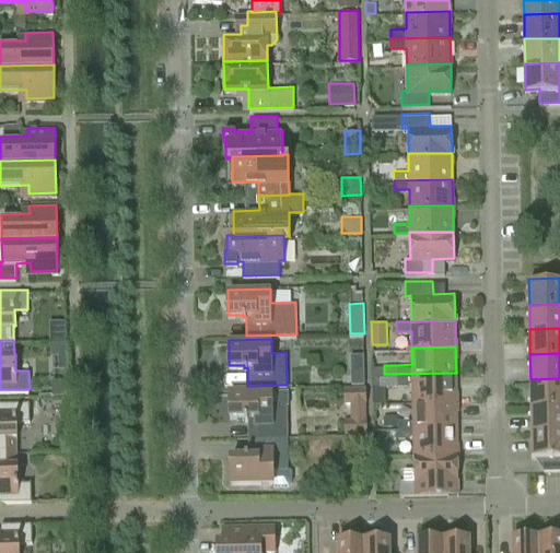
[(364,381),(364,367),(351,367),(351,381),(364,381)]
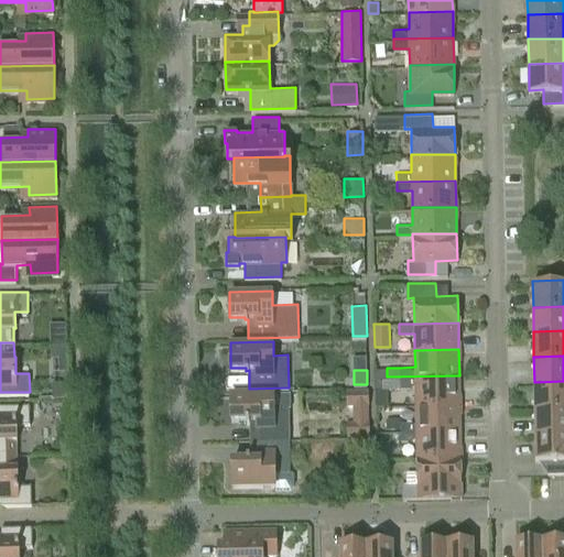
[(459,375),(387,377),(387,378),(382,378),(382,386),(415,386),(415,403),(459,402),(459,375)]
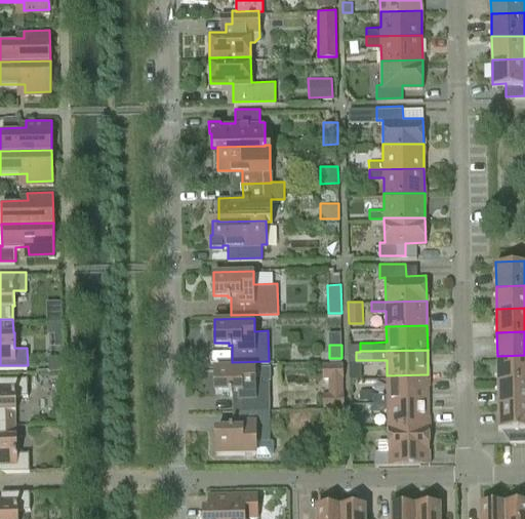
[(524,378),(524,355),(497,356),(497,380),(524,378)]
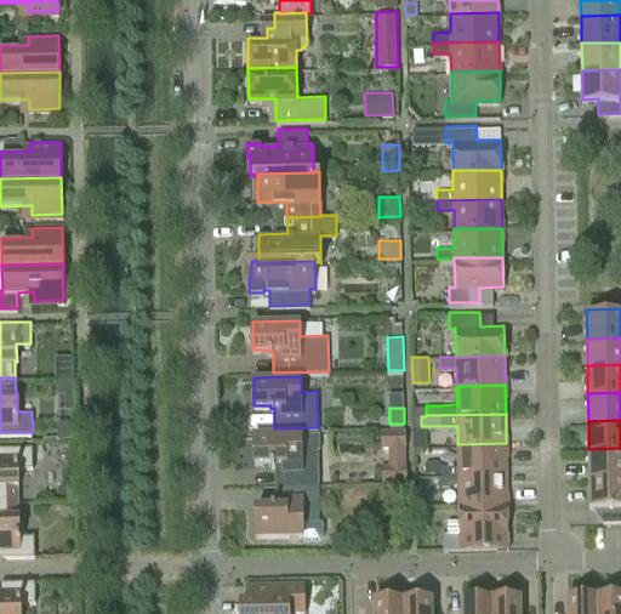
[(381,445),(388,445),(404,444),(404,427),(381,427),(381,445)]
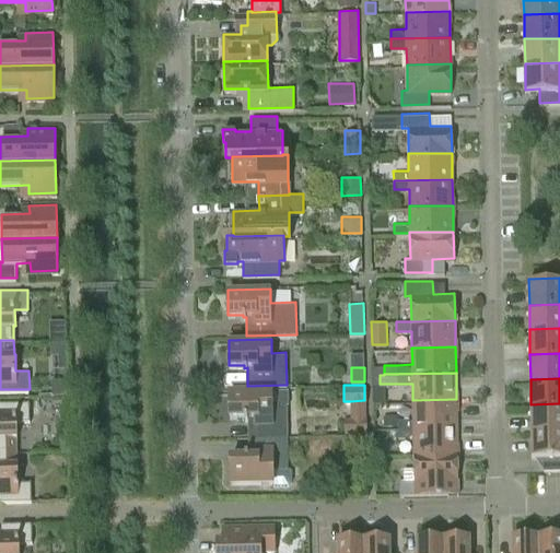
[(248,436),(288,435),(287,403),(272,403),(271,390),(229,390),(230,415),(244,415),(245,419),(248,419),(248,436)]
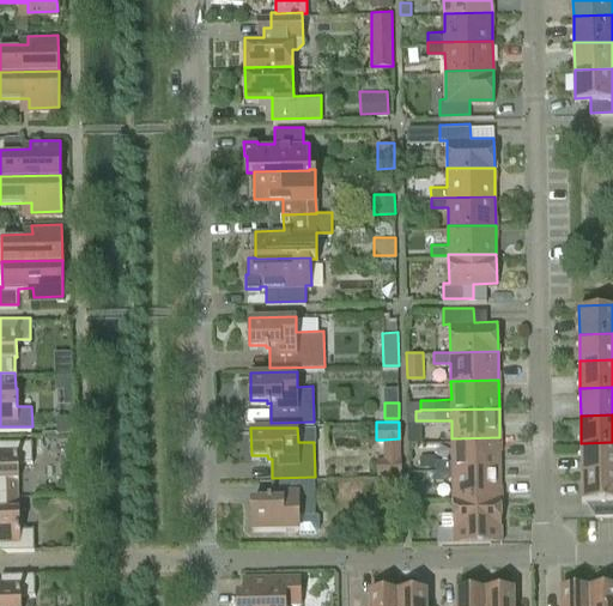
[(499,437),(451,438),(453,456),(436,458),(436,465),(436,467),(501,466),(499,437)]
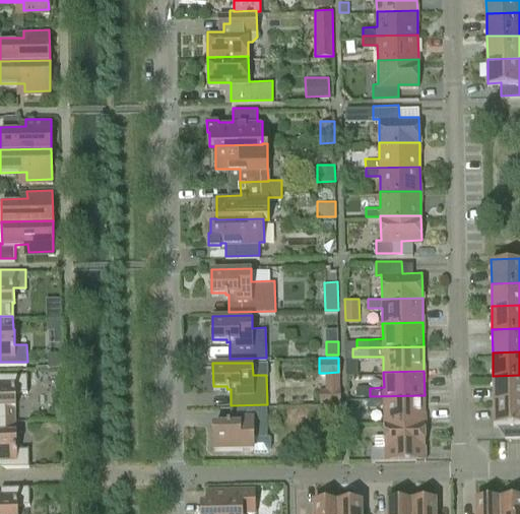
[(0,418),(14,418),(14,405),(15,405),(15,390),(27,390),(27,372),(0,372),(0,418)]
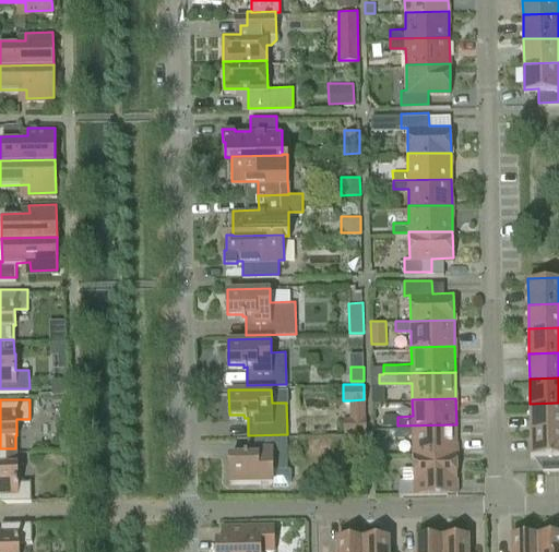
[(558,403),(530,404),(531,429),(558,428),(558,403)]
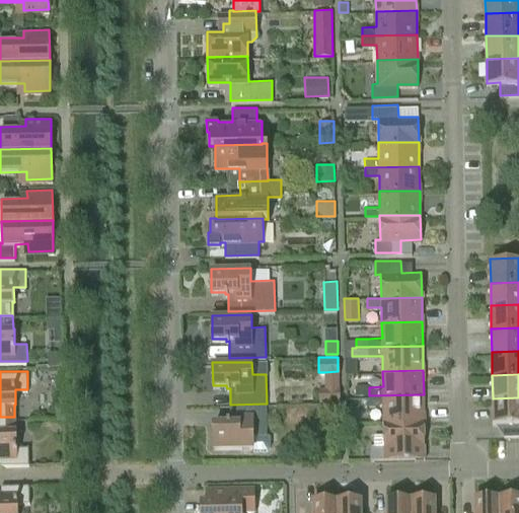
[(369,384),(355,384),(355,393),(369,393),(369,387),(369,384)]
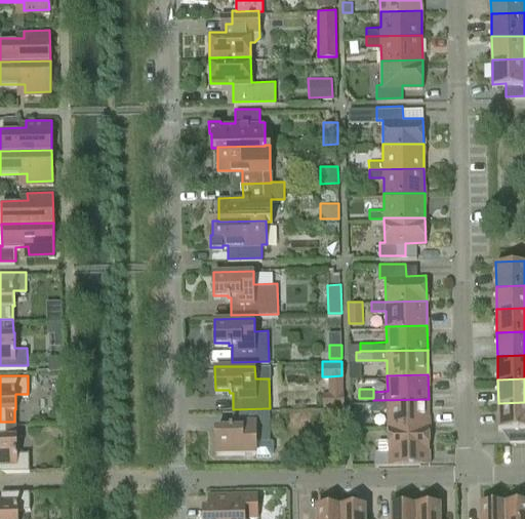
[(323,391),(323,405),(342,405),(342,391),(328,391),(323,391)]
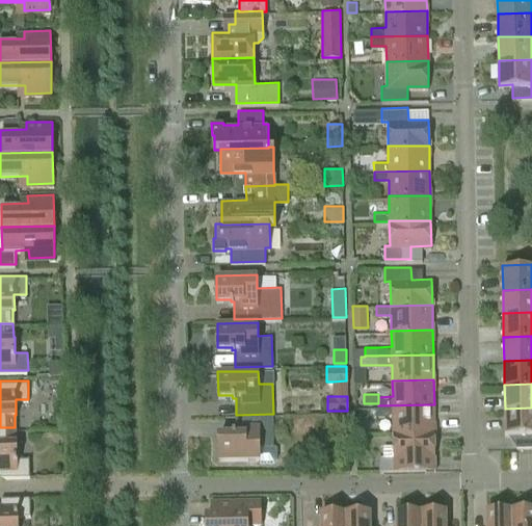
[(434,429),(434,404),(378,405),(378,415),(393,415),(393,430),(434,429)]
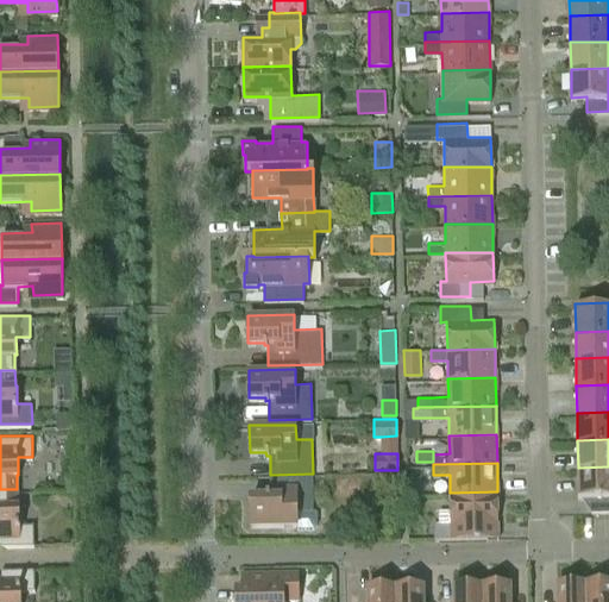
[(608,466),(578,468),(578,495),(591,495),(591,509),(608,509),(608,466)]
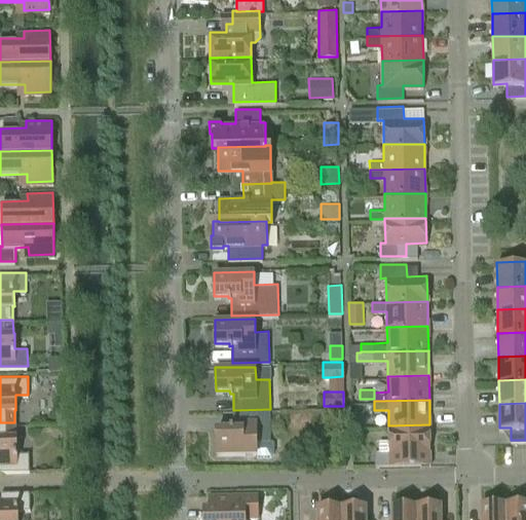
[(270,409),(233,410),(233,426),(230,426),(230,429),(217,430),(217,453),(257,452),(257,439),(271,439),(270,409)]
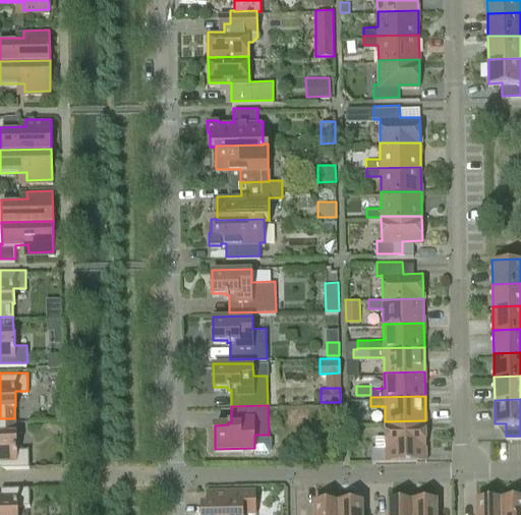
[(14,418),(0,418),(0,457),(0,458),(0,465),(30,465),(29,447),(16,447),(16,432),(15,432),(14,418)]
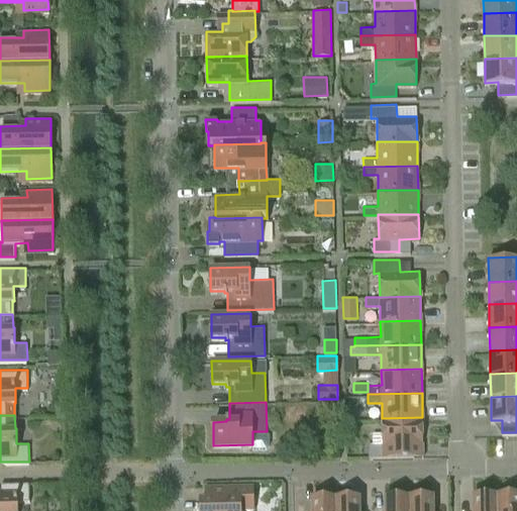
[(422,417),(382,418),(383,441),(369,442),(369,455),(413,454),(413,442),(423,442),(422,417)]
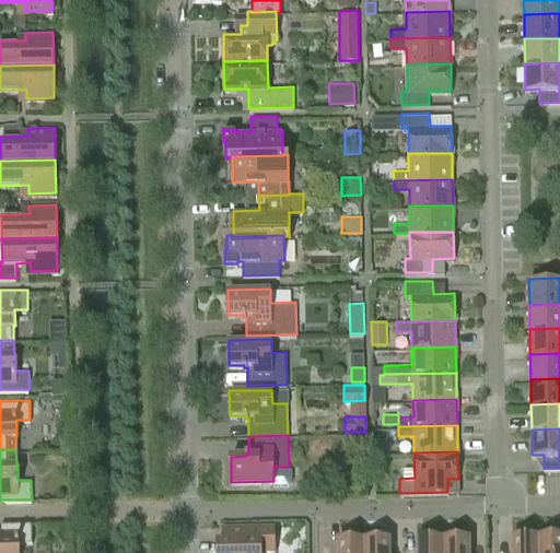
[(0,552),(19,552),(19,540),(32,540),(32,521),(1,521),(1,529),(0,529),(0,552)]
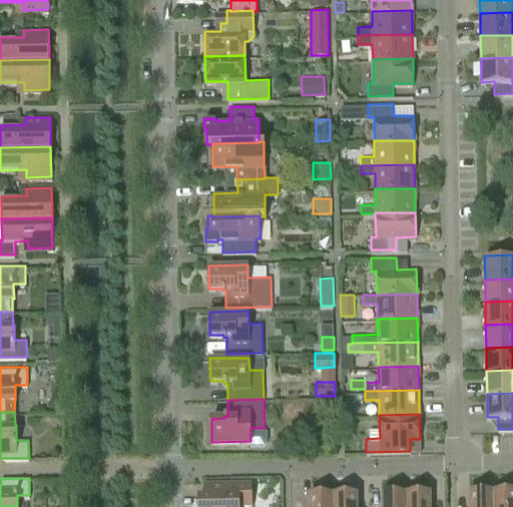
[(198,506),(238,506),(239,504),(251,503),(250,479),(221,480),(221,493),(198,493),(198,506)]
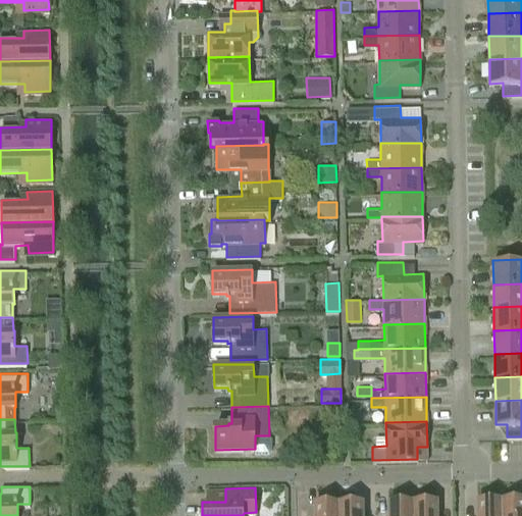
[(521,515),(521,498),(503,499),(503,515),(521,515)]
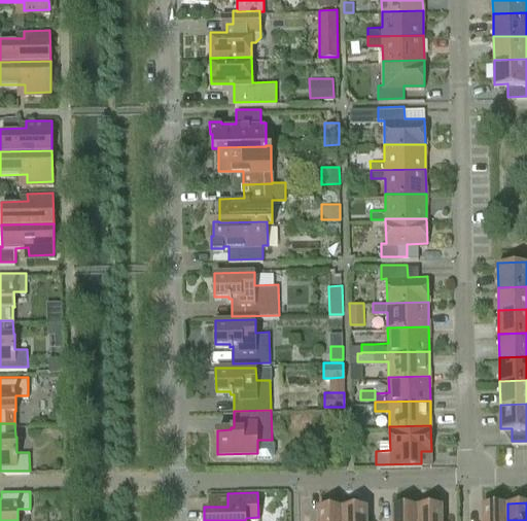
[(507,520),(507,504),(482,504),(482,520),(507,520)]
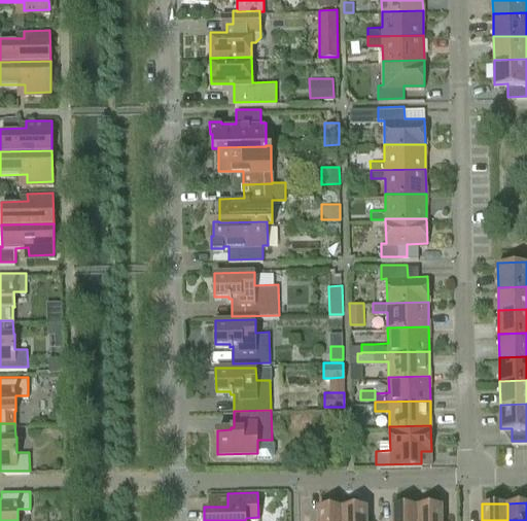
[(417,520),(417,505),(392,505),(392,520),(417,520)]
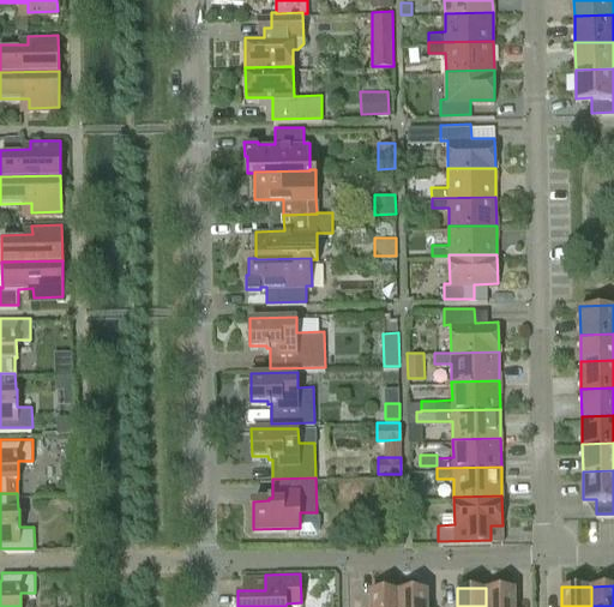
[(486,588),(486,606),(515,606),(515,588),(486,588)]
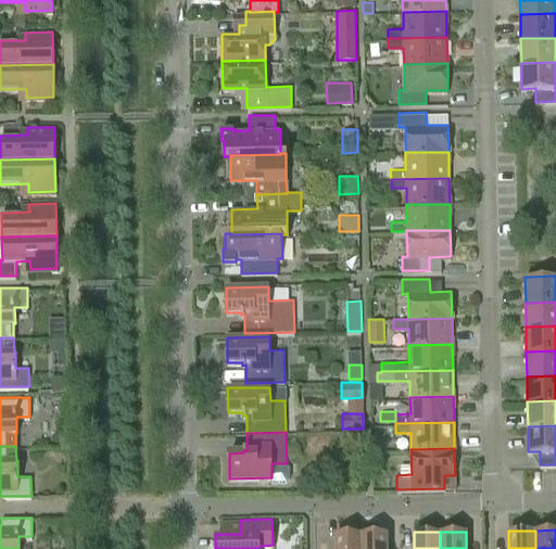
[(361,548),(361,533),(335,534),(335,548),(361,548)]
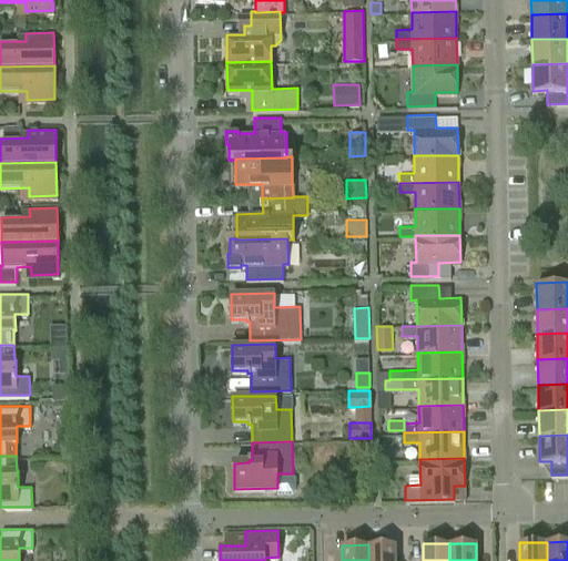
[(395,560),(395,544),(368,544),(368,560),(395,560)]
